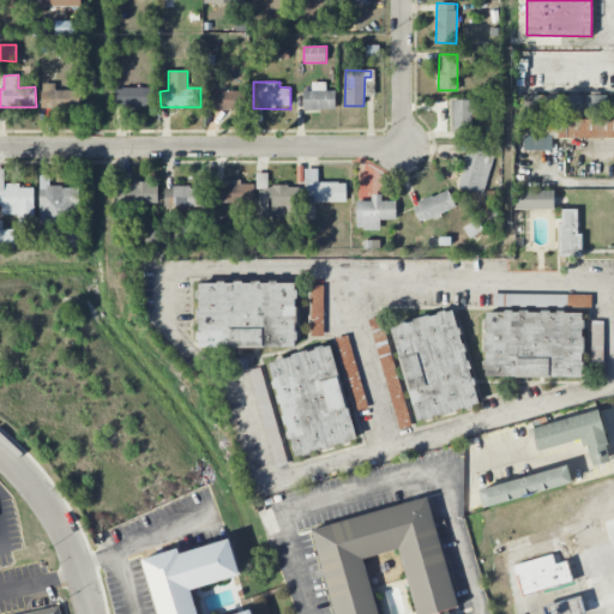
[(335,90),(325,91),(325,82),(311,83),(312,90),(302,91),(302,110),(336,110),(335,90)]
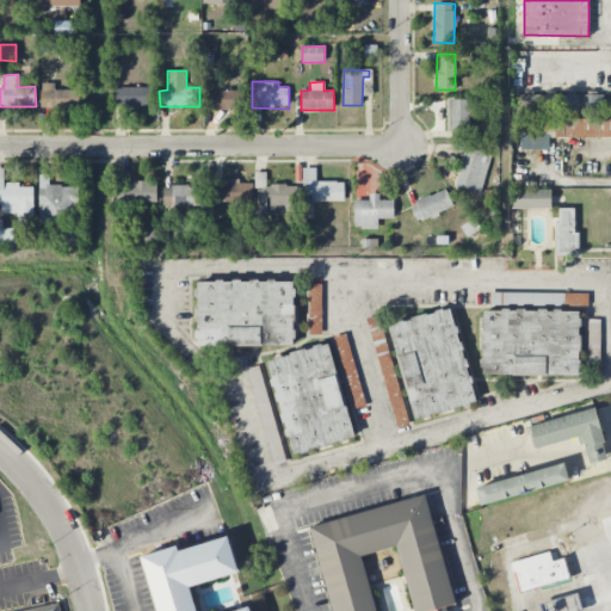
[(42,109),(80,110),(80,91),(55,90),(55,84),(42,84),(42,109)]
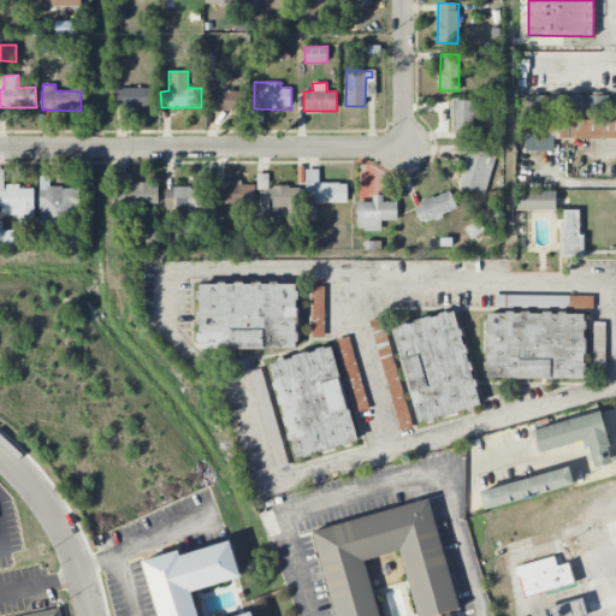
[(154,88),(114,88),(114,107),(154,107),(154,88)]
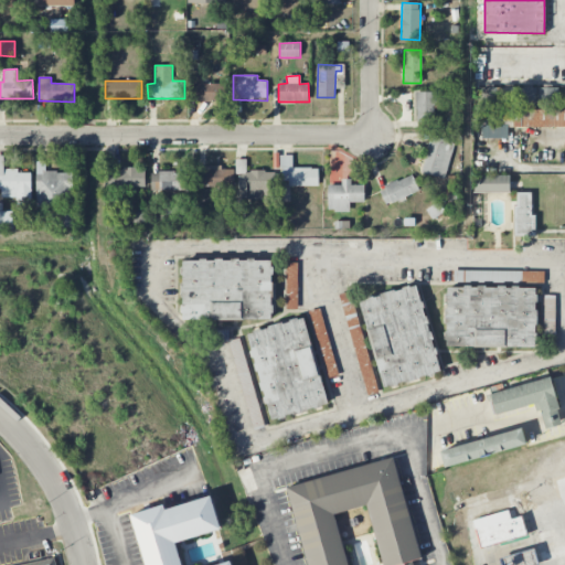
[(190,102),(225,100),(225,84),(190,84),(190,102)]
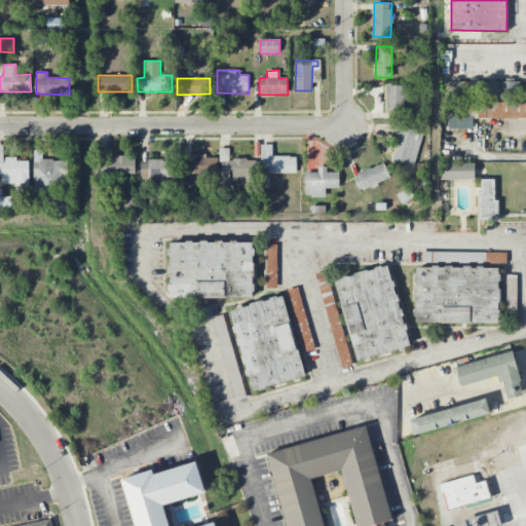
[(520,98),(520,81),(447,82),(447,96),(464,95),(464,100),(520,98)]
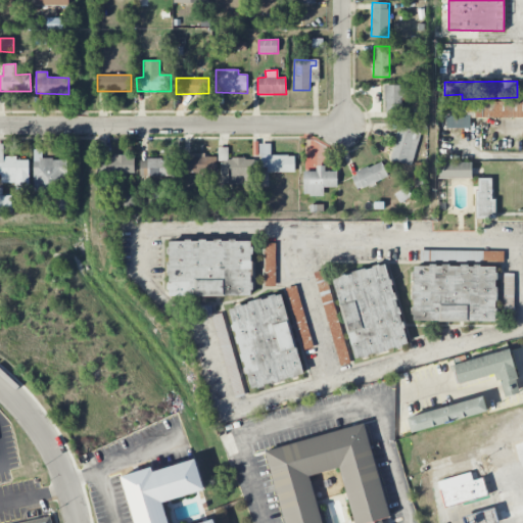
[(385,85),(386,117),(405,117),(403,85),(385,85)]
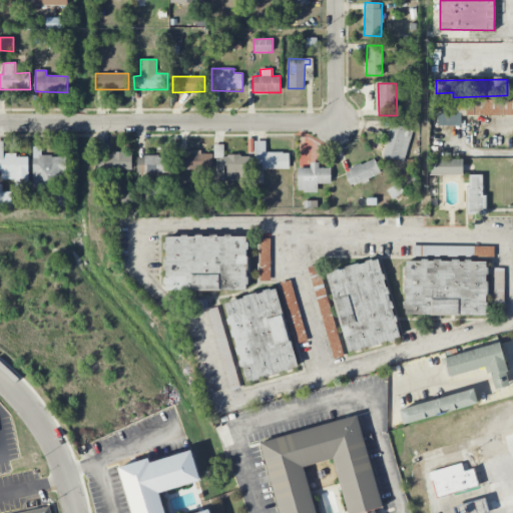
[(512,115),(512,99),(454,99),(454,107),(467,108),(467,115),(512,115)]
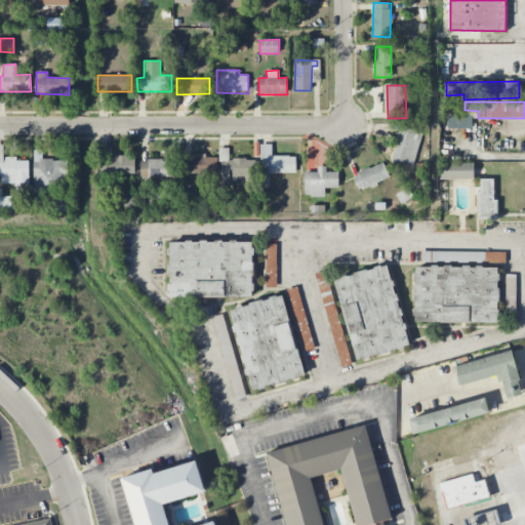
[(472,128),(472,116),(448,116),(448,128),(472,128)]
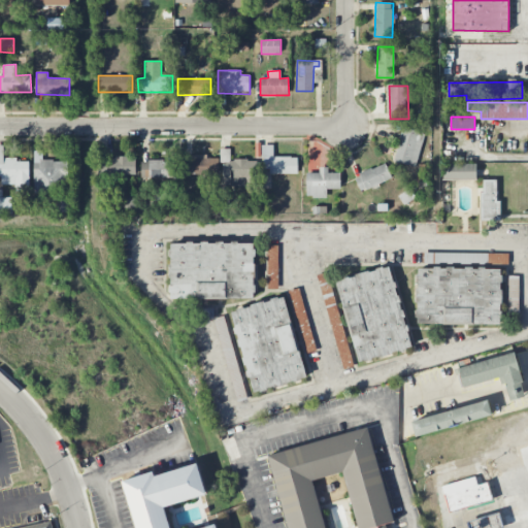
[(417,167),(425,133),(403,128),(394,162),(417,167)]
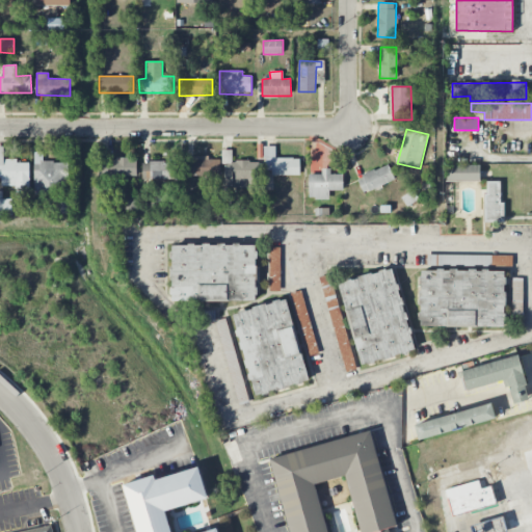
[(0,178),(1,178),(1,186),(16,186),(16,196),(29,196),(29,163),(19,163),(19,159),(4,159),(3,147),(0,147),(0,178)]
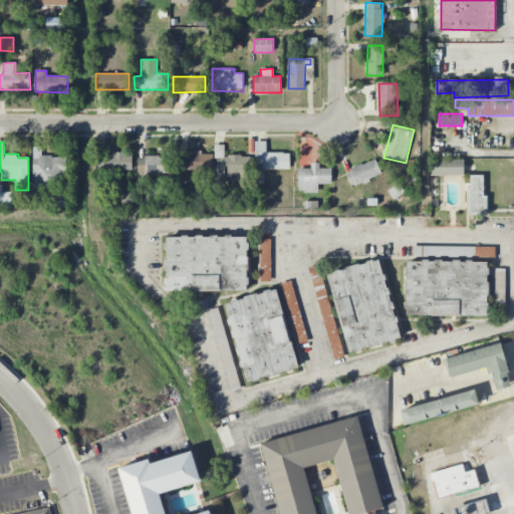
[(289,169),(289,153),(266,154),(266,144),(257,144),(257,169),(289,169)]
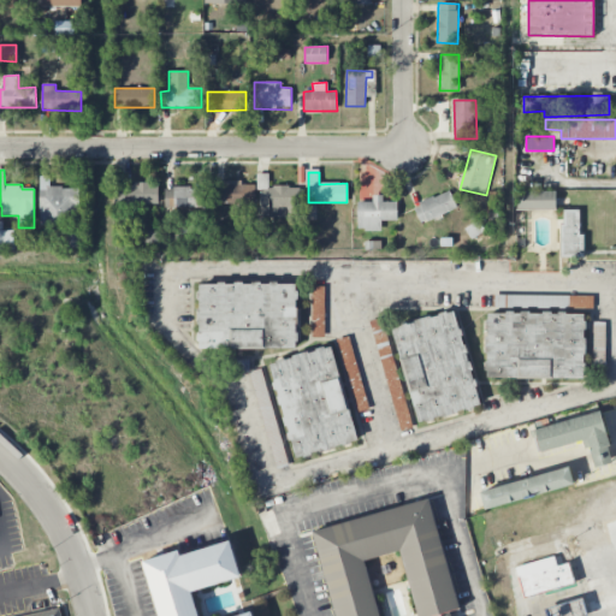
[(78,215),(78,188),(49,188),(49,177),(39,177),(40,226),(63,225),(63,215),(78,215)]
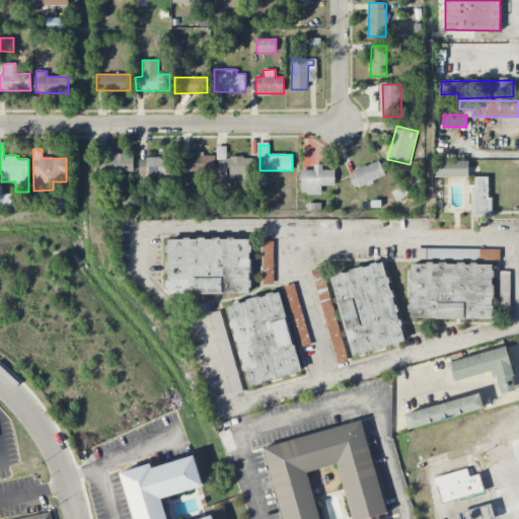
[(214,155),(204,156),(204,152),(181,153),(181,172),(215,171),(214,155)]
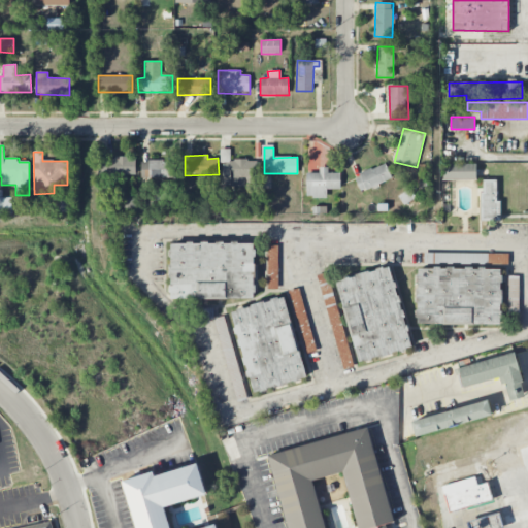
[(98,158),(98,177),(136,177),(135,157),(98,158)]
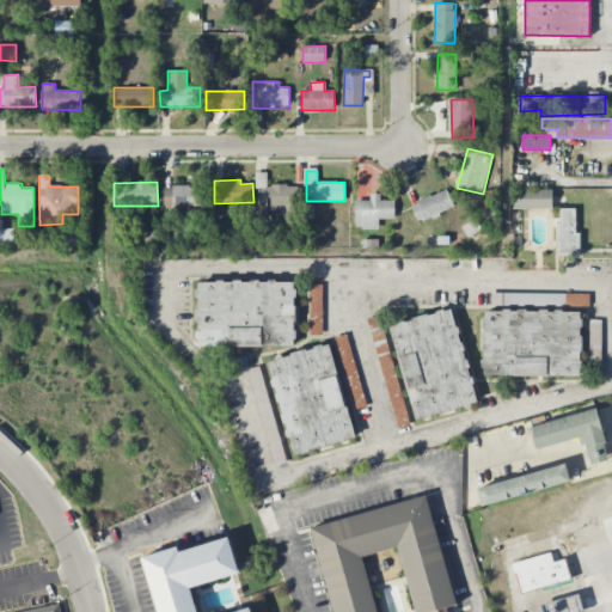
[(204,206),(203,187),(164,187),(164,207),(204,206)]
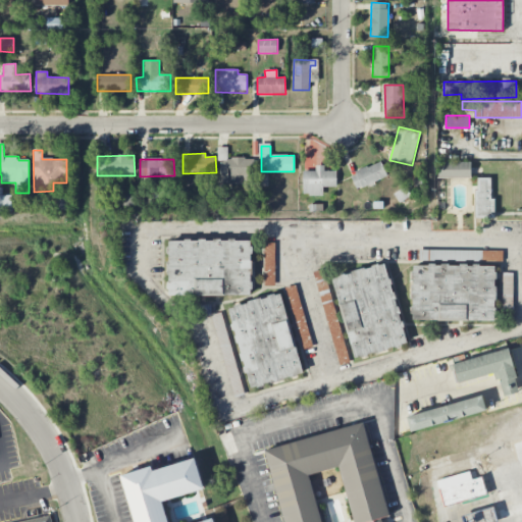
[(358,190),(387,176),(380,161),(351,174),(358,190)]
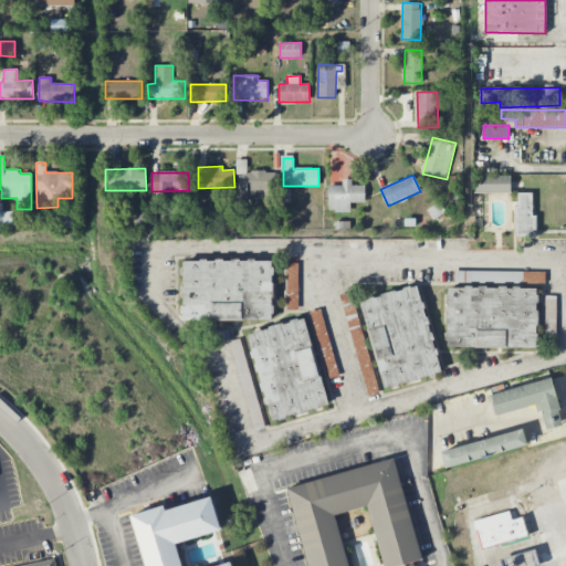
[(511,176),(474,176),(474,192),(511,192),(511,176)]
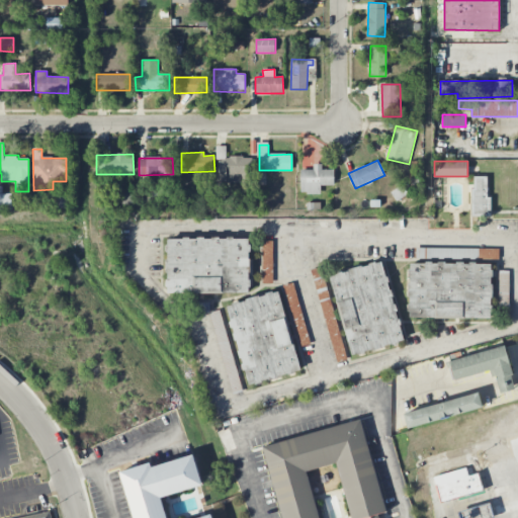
[(314,169),(301,169),(300,193),(321,194),(321,185),(335,186),(335,170),(322,170),(322,164),(314,164),(314,169)]
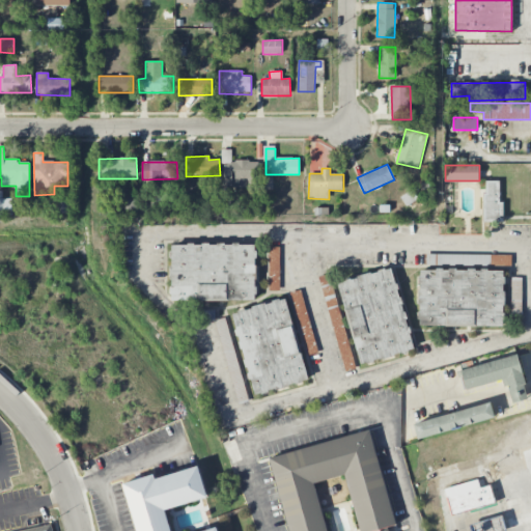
[(501,180),(484,180),(484,222),(503,222),(503,202),(500,202),(501,180)]
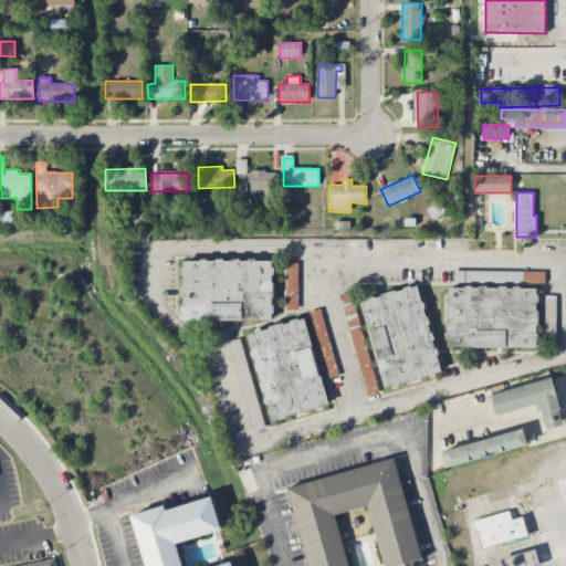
[(0,230),(12,230),(12,212),(2,212),(2,203),(0,203),(0,230)]
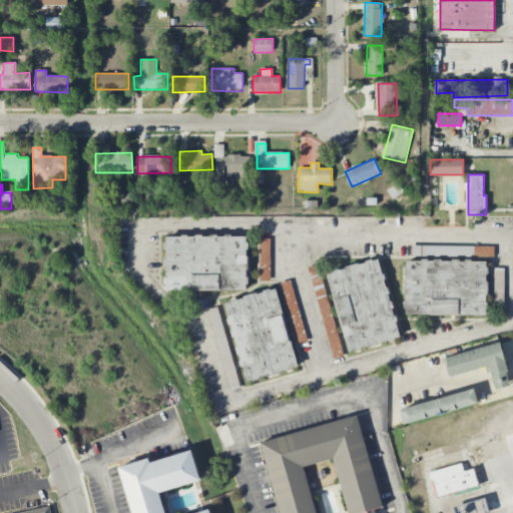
[(246,291),(246,235),(165,235),(165,291),(246,291)]
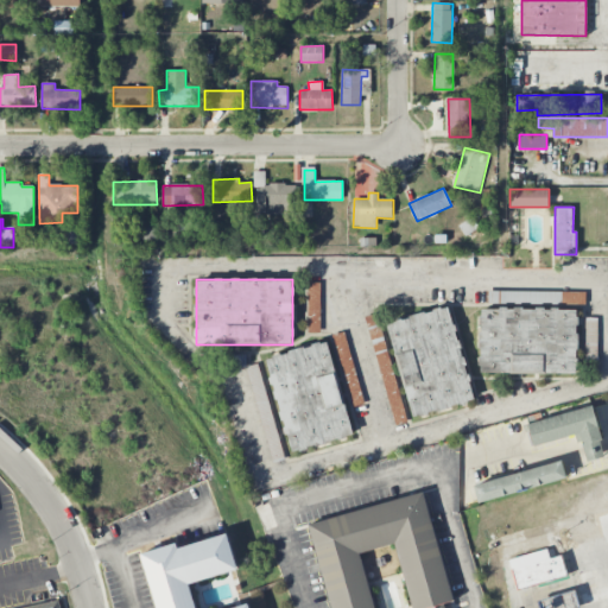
[(308,333),(321,333),(320,283),(306,283),(308,333)]
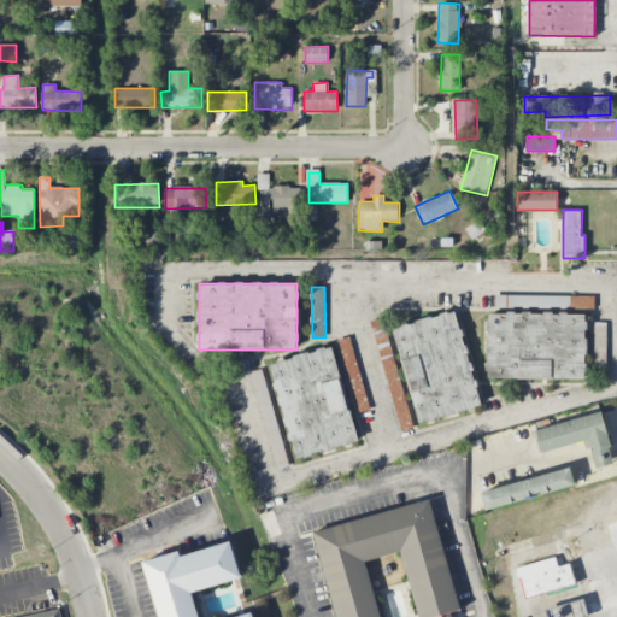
[(585,380),(586,313),(585,313),(585,307),(591,307),(591,297),(551,297),(551,312),(487,312),(487,378),(585,380)]
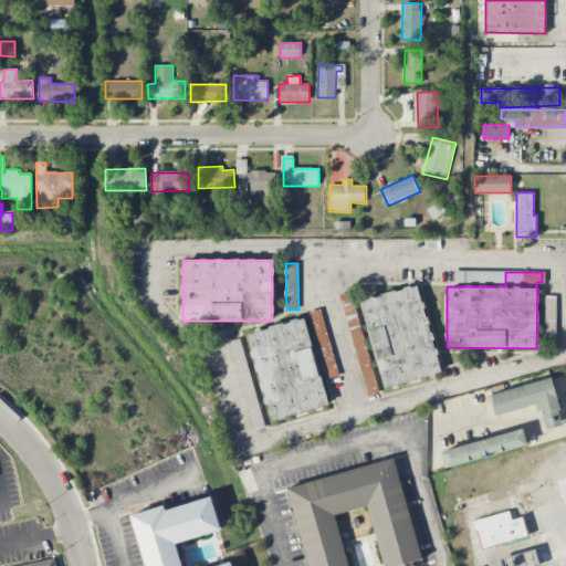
[(384,389),(441,374),(418,285),(360,301),(384,389)]
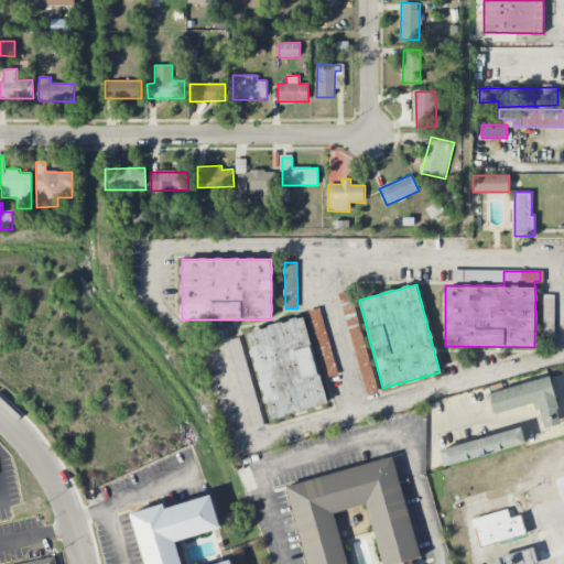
[(308,311),(325,378),(337,375),(321,307),(308,311)]
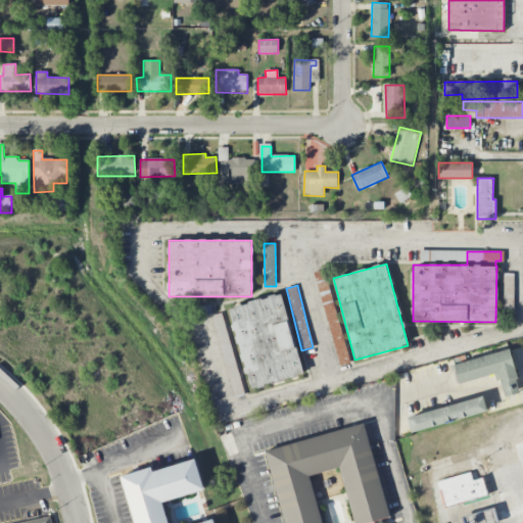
[(303,375),(283,294),(229,307),(249,388),(303,375)]
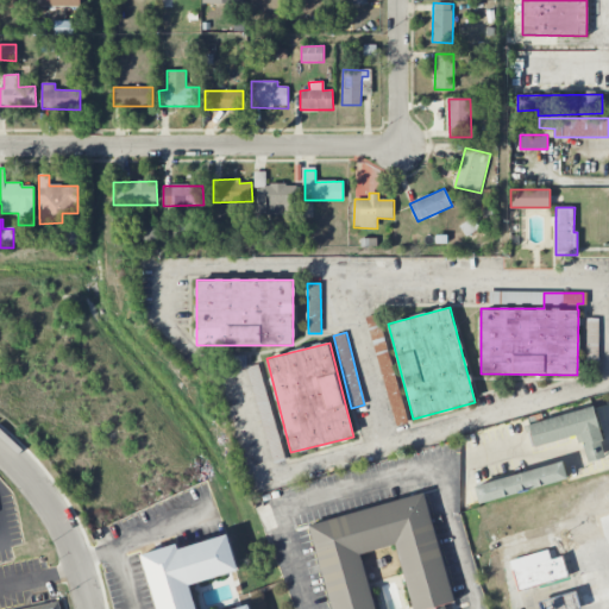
[(248,368),(272,462),(284,459),(259,364),(248,368)]
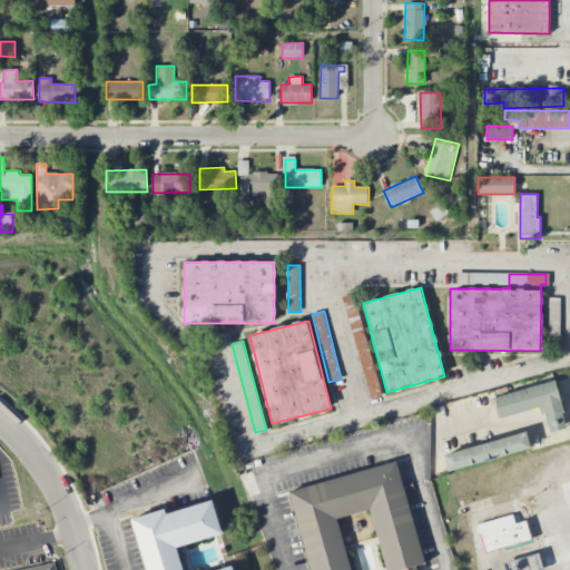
[(495,396),(501,419),(543,405),(551,433),(566,429),(561,413),(564,412),(556,379),(495,396)]
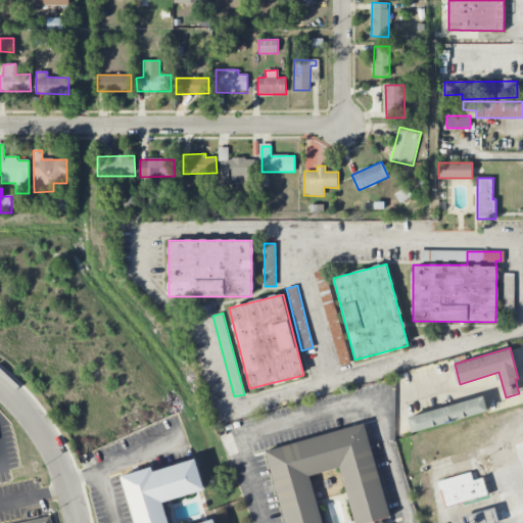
[(407,418),(412,433),(487,411),(482,395),(407,418)]
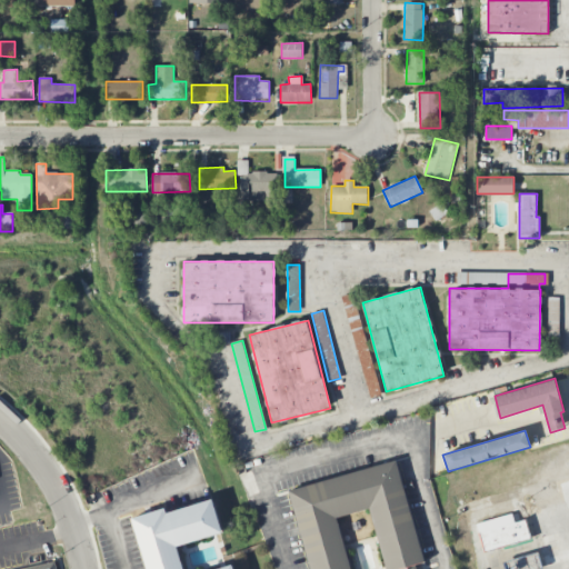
[(311,568),(289,491),(397,461),(425,562),(416,565),(417,568),(386,568),(369,509),(336,518),(350,568),(311,568)]
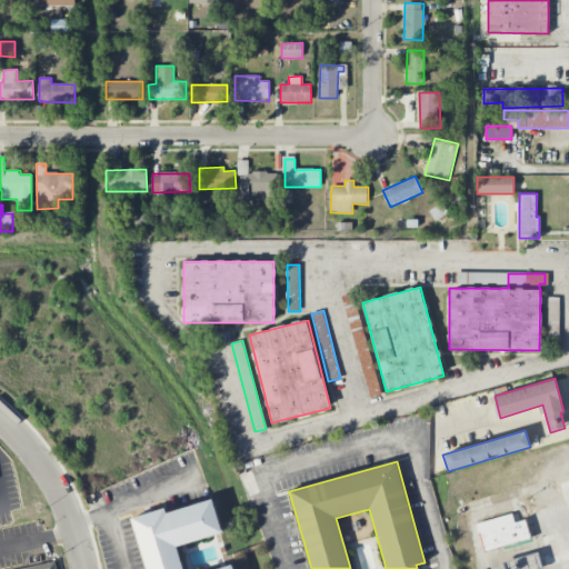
[(212,499),(167,513),(165,507),(130,518),(146,568),(232,568),(231,566),(220,568),(182,568),(176,547),(222,531),(212,499)]
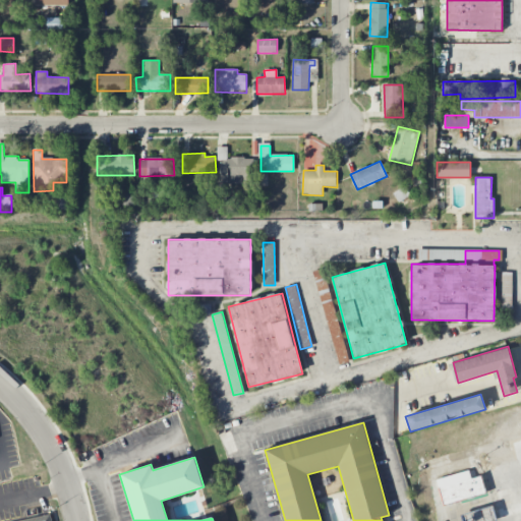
[(436,479),(444,506),(486,493),(481,476),(471,478),(469,470),(436,479)]
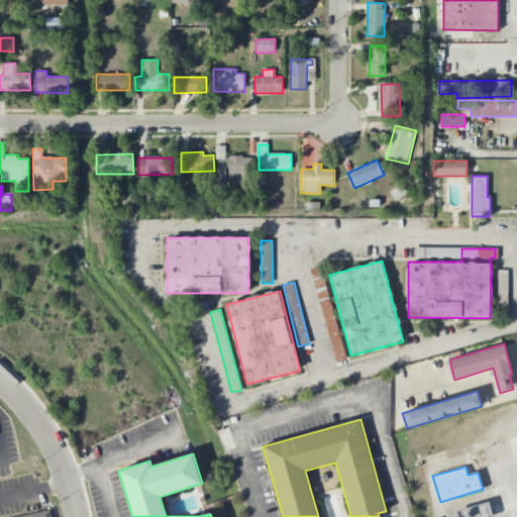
[(457,512),(458,516),(493,516),(489,502),(457,512)]
